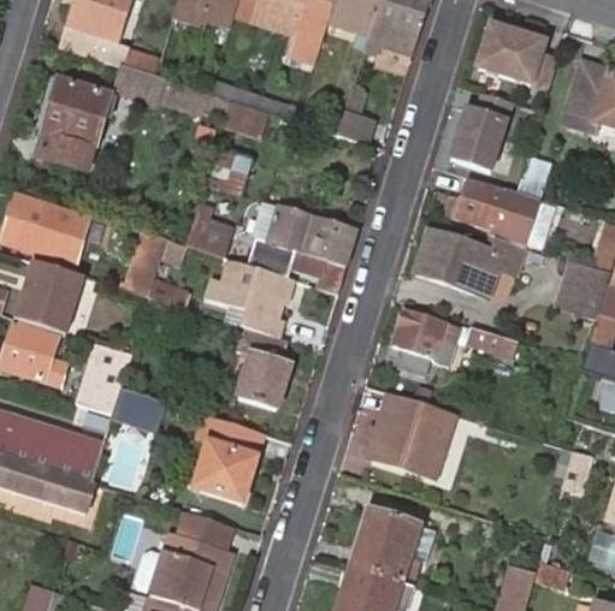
[(100,57),(99,61),(120,67),(123,69),(154,78),(159,61),(129,52),(131,45),(118,42),(131,0),(78,0),(64,46),(100,57)]
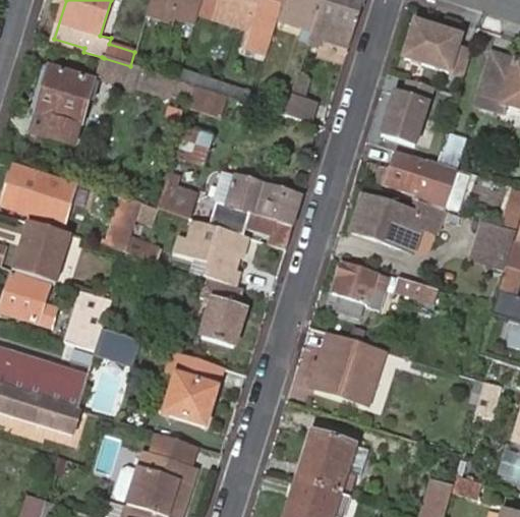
[(151,0),(147,14),(171,22),(175,9),(195,15),(197,9),(199,0),(151,0)]
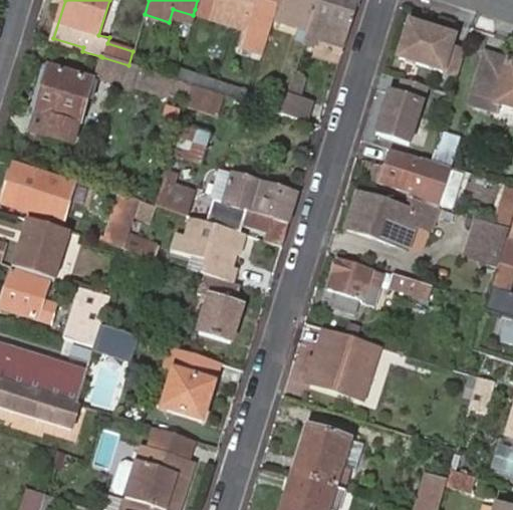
[(197,0),(195,9),(240,24),(246,8),(252,11),(255,0),(197,0)]
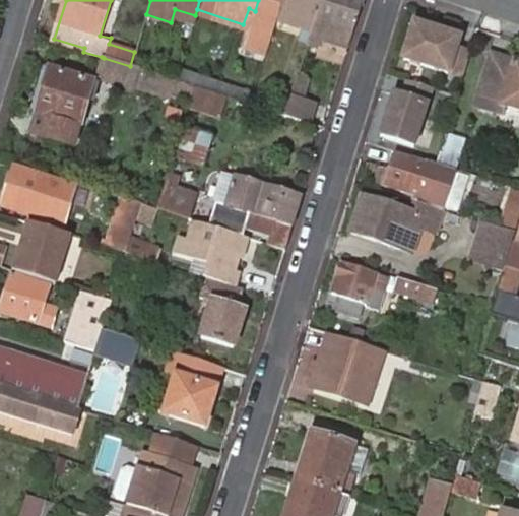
[(259,36),(255,48),(262,50),(259,59),(263,60),(275,19),(281,0),(258,0),(255,11),(250,26),(249,31),(259,36)]
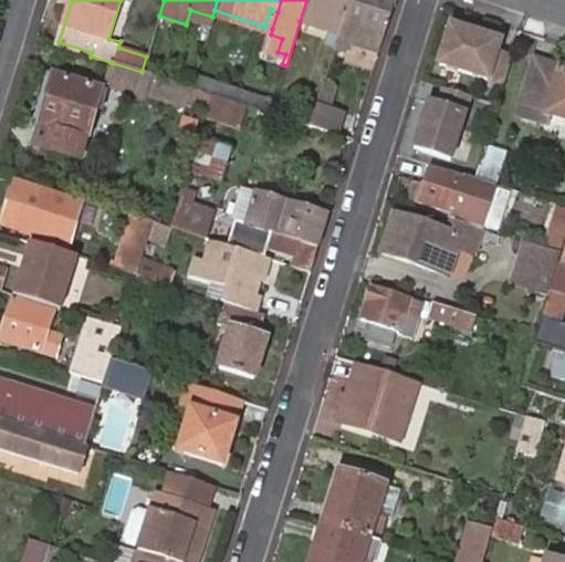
[(306,0),(300,21),(315,27),(318,14),(330,19),(326,30),(338,33),(348,0),(306,0)]
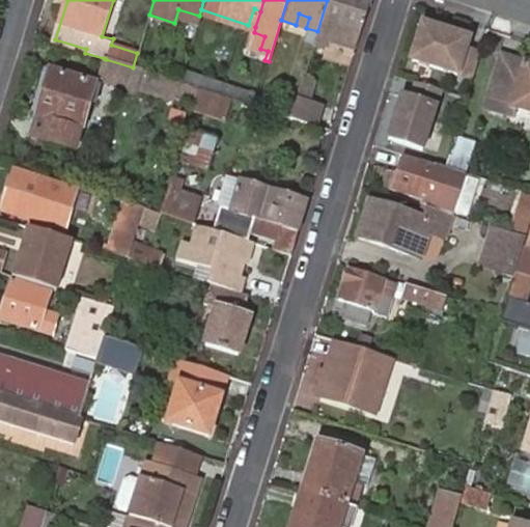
[(357,44),(370,0),(327,0),(317,31),(312,45),(322,48),(327,33),(357,44)]
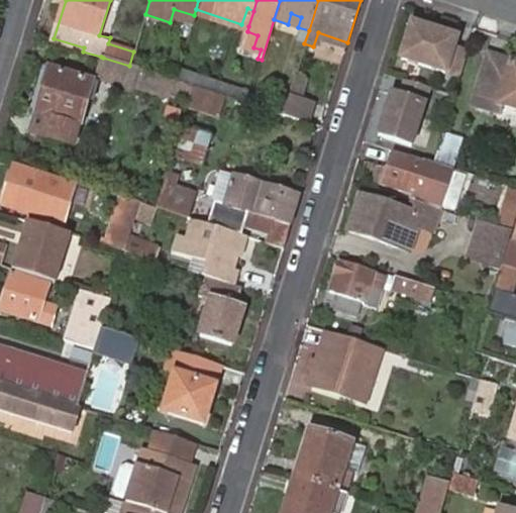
[(247,8),(241,24),(248,26),(253,11),(247,8)]
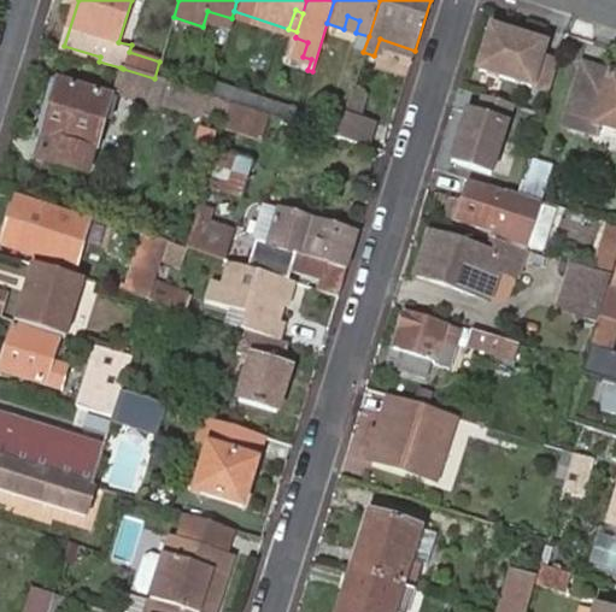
[(347,16),(344,29),(356,33),(359,21),(347,16)]
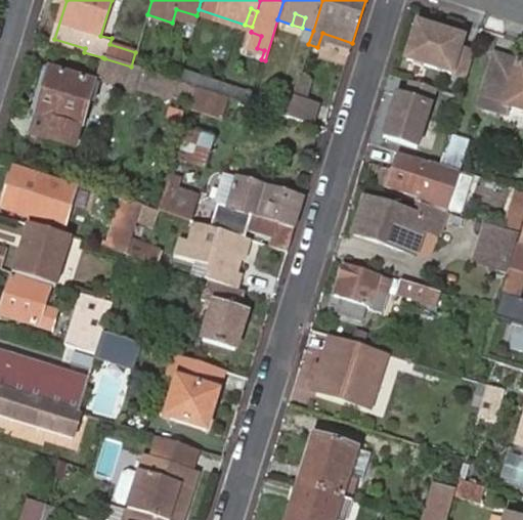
[(458,36),(412,20),(401,55),(464,76),(472,51),(453,45),(458,36)]
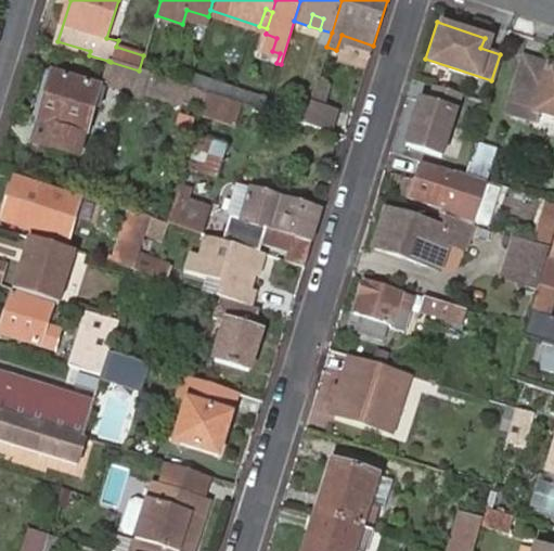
[(266,34),(261,48),(272,51),(277,38),(266,34)]
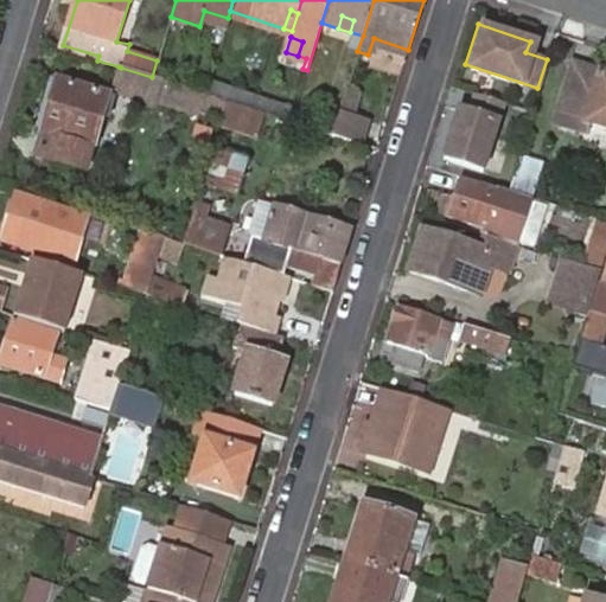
[(605,74),(575,64),(556,121),(585,129),(588,121),(605,126),(605,74)]
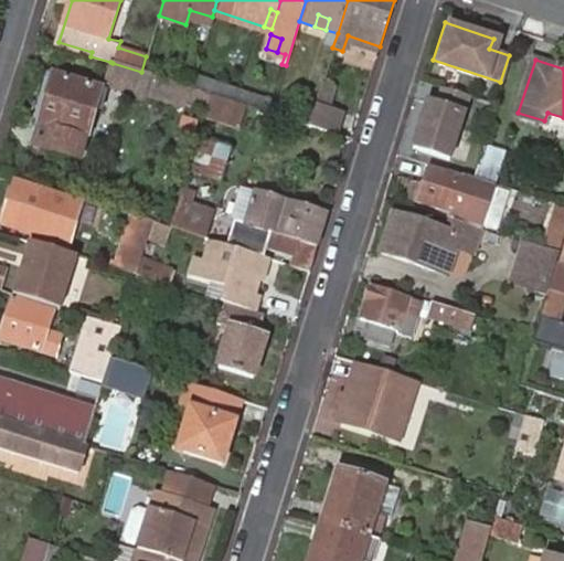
[(141,72),(113,63),(107,83),(140,92),(142,85),(178,95),(181,85),(142,72),(141,72)]
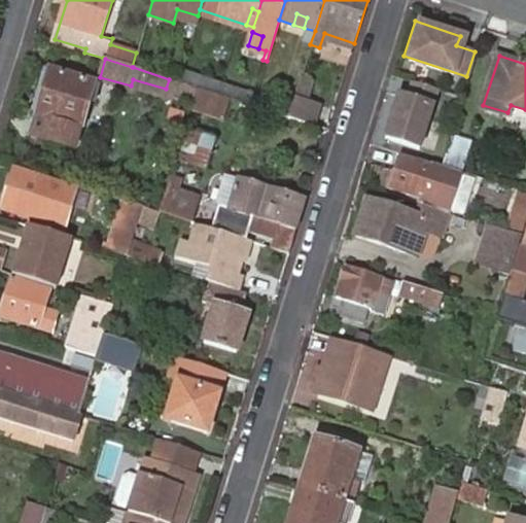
[(49,69),(29,134),(60,144),(67,123),(81,127),(95,83),(49,69)]
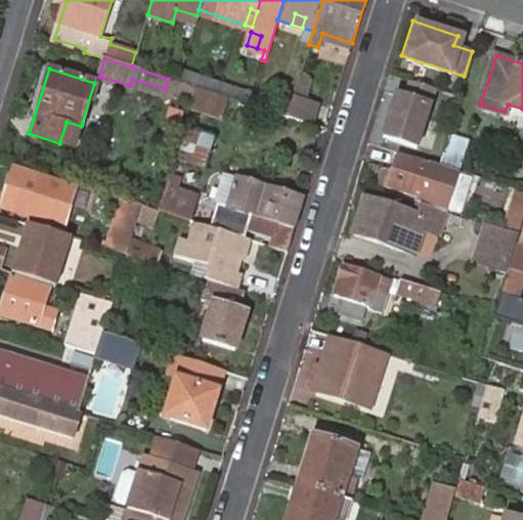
[(176,81),(194,87),(197,88),(201,76),(180,70),(176,81)]
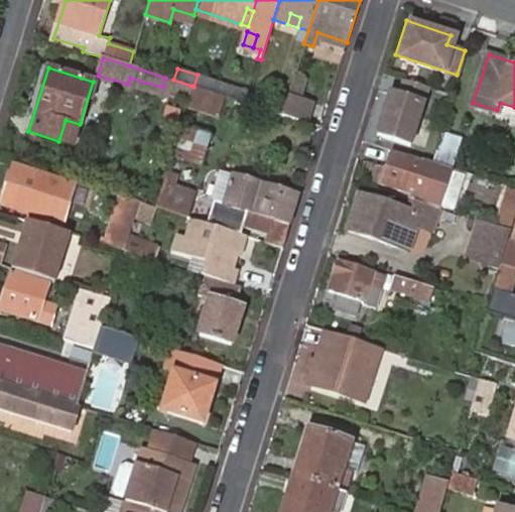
[(198,75),(194,87),(227,97),(230,86),(198,75)]
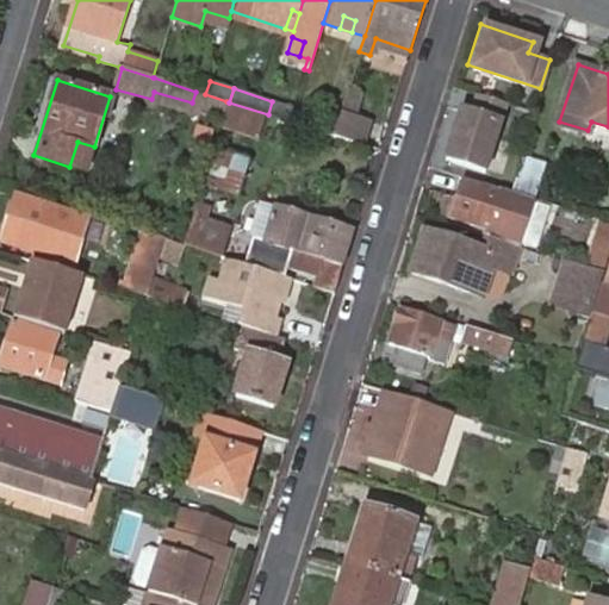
[(347,89),(333,136),(352,142),(361,117),(354,114),(360,93),(347,89)]
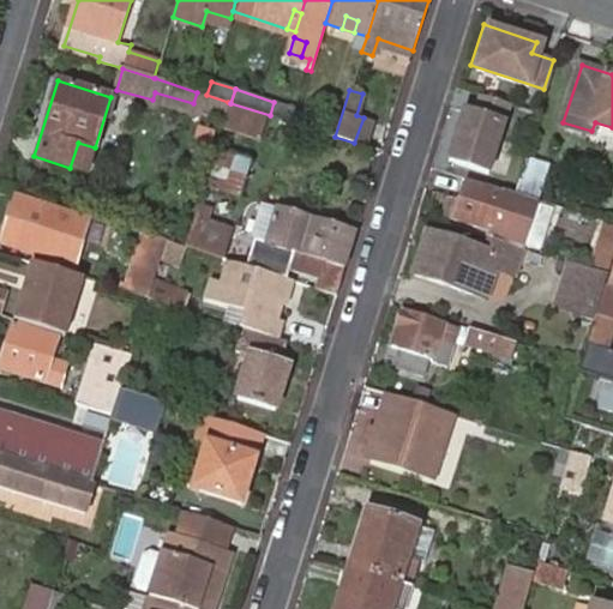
[(504,101),(475,91),(468,114),(457,110),(442,160),(481,172),(504,101)]
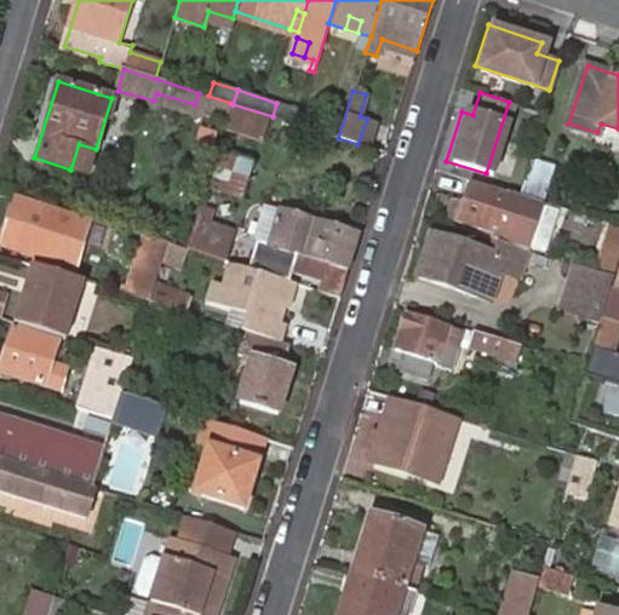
[(302,111),(276,103),(273,116),(297,125),(302,111)]
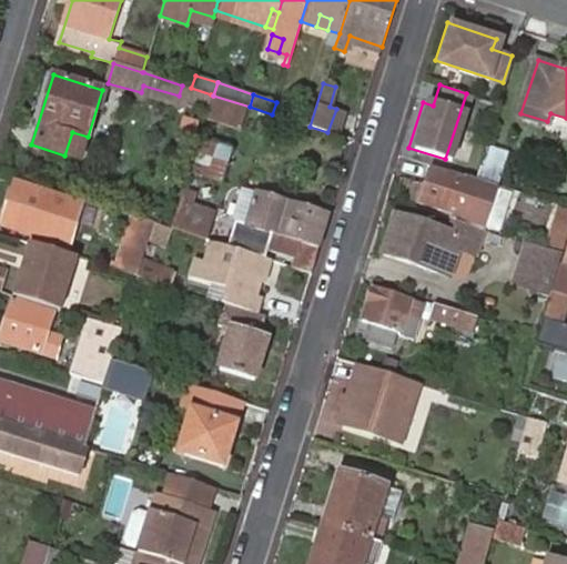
[(193,168),(216,174),(226,144),(203,137),(193,168)]
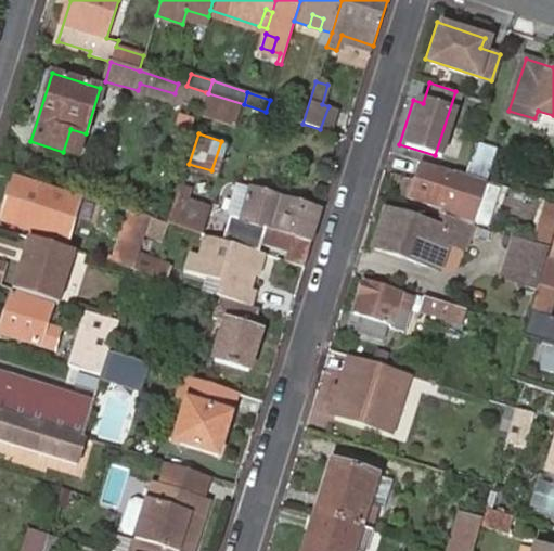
[(481,175),(491,144),(471,139),(461,169),(481,175)]
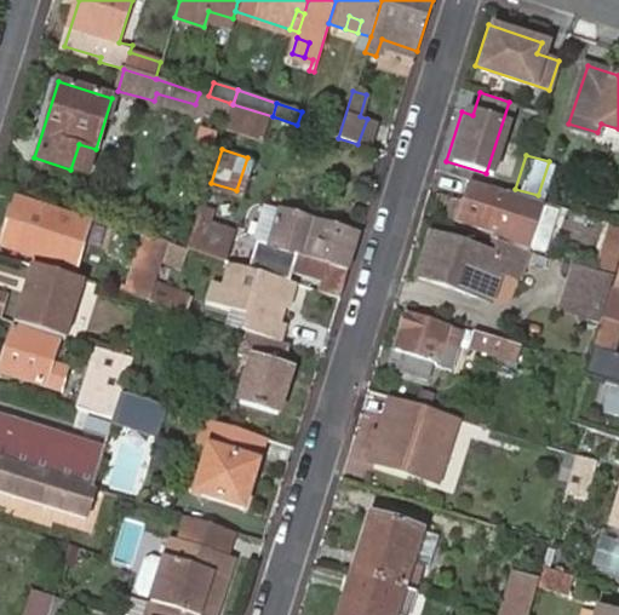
[(458,218),(468,183),(458,179),(447,216),(458,218)]
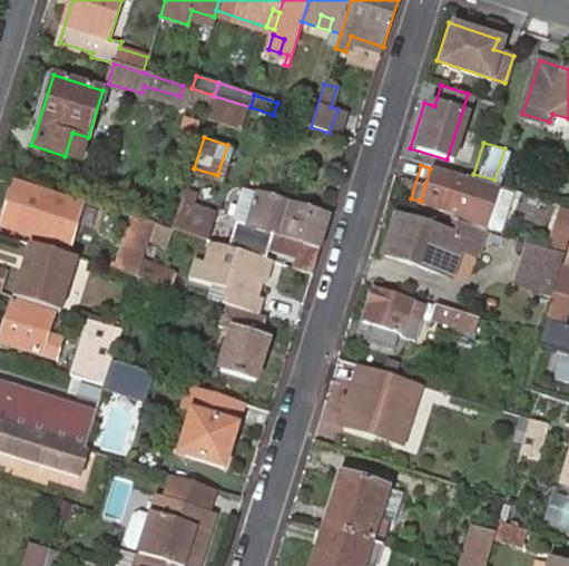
[(483,227),(497,184),(464,173),(463,178),(430,168),(421,201),(452,211),(451,217),(457,218),(483,227)]
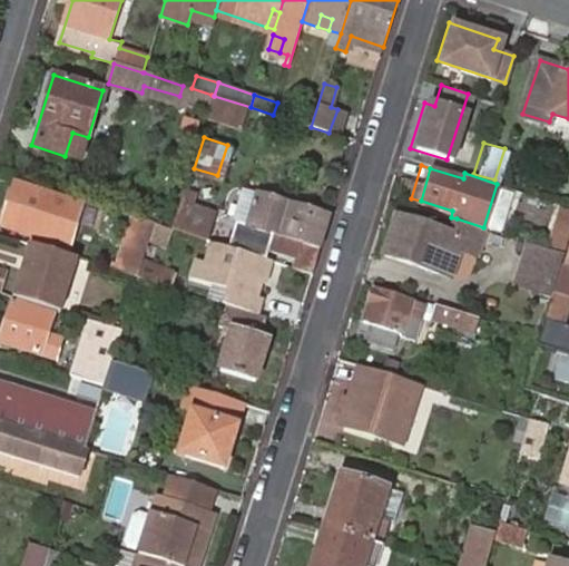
[(46,192),(47,187),(17,177),(6,213),(35,224),(32,232),(69,244),(84,204),(46,192)]
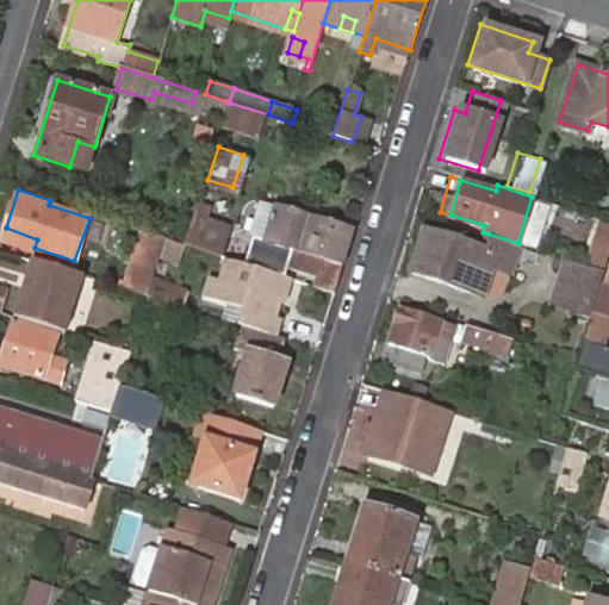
[(219,256),(229,225),(205,217),(209,205),(198,201),(185,244),(219,256)]
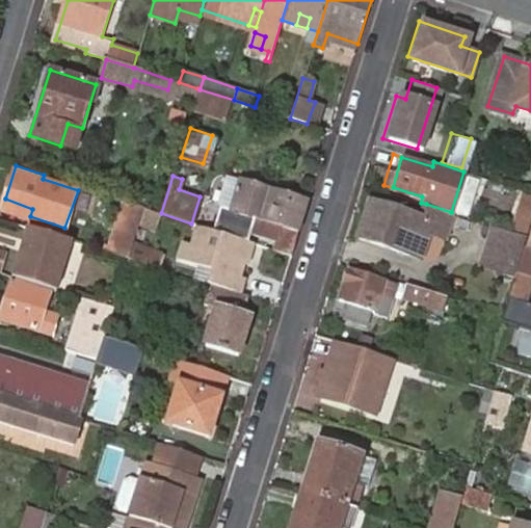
[(291,257),(308,202),(240,180),(230,212),(227,211),(219,233),(254,244),(258,233),(279,240),(276,245),(270,243),(268,249),(291,257)]
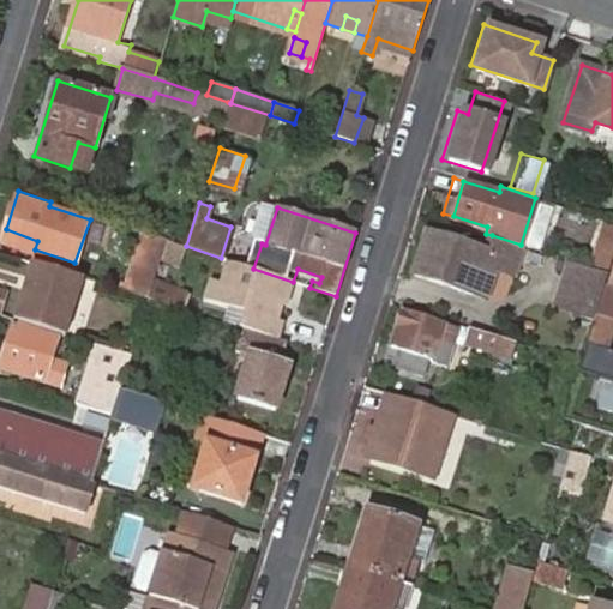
[(588,266),(607,272),(612,252),(612,224),(604,222),(588,266)]
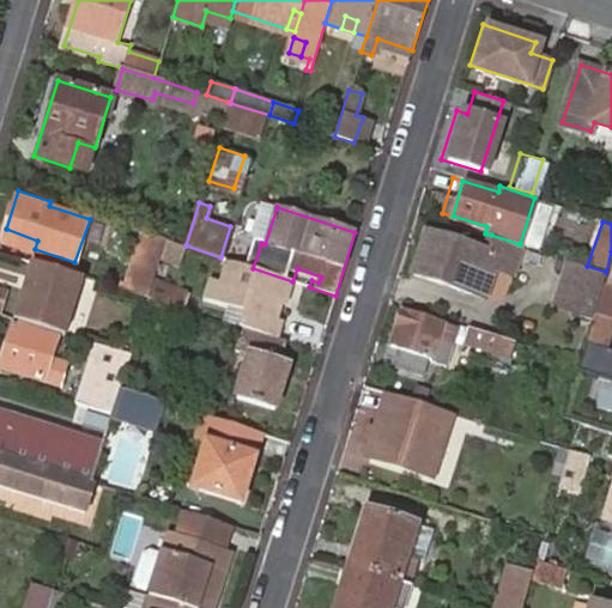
[(37,241),(6,229),(2,238),(35,249),(37,241)]
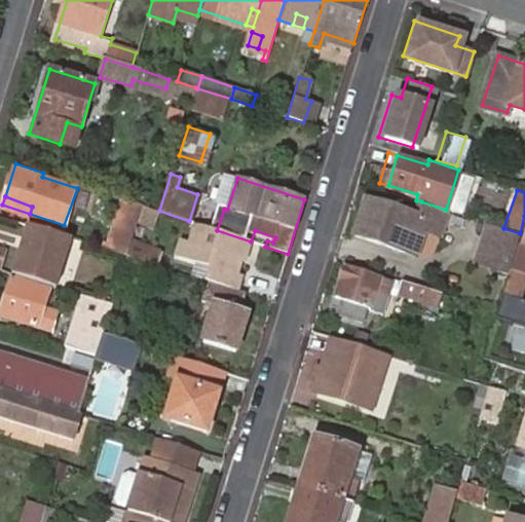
[(446,210),(421,201),(418,214),(366,196),(354,233),(414,253),(421,228),(444,235),(452,211),(446,210)]
